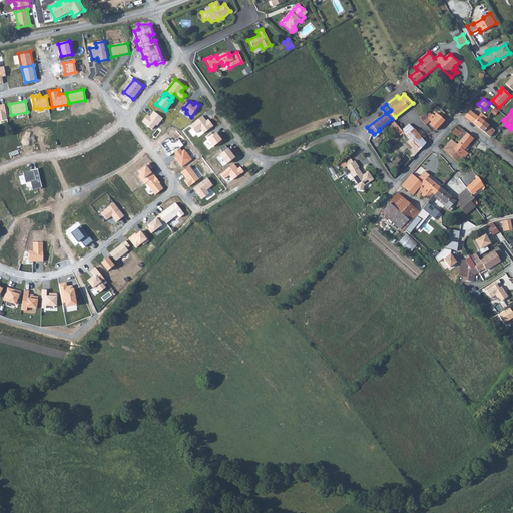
[(153,111),(149,115),(148,114),(142,122),(152,129),(155,125),(157,126),(163,118),(153,111)]
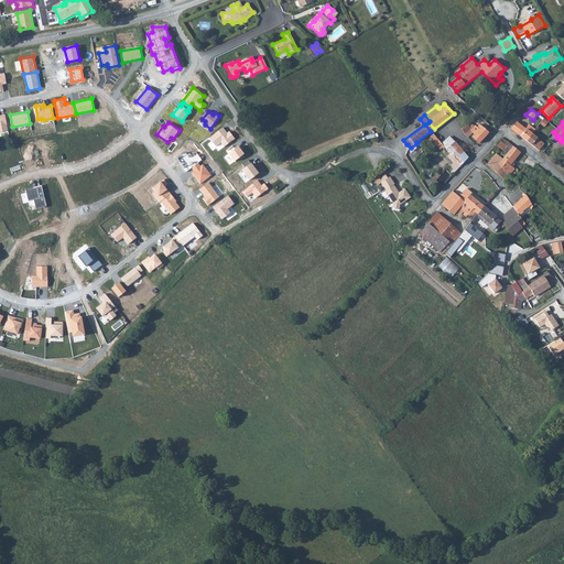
[(517,122),(511,129),(517,133),(522,127),(517,122)]
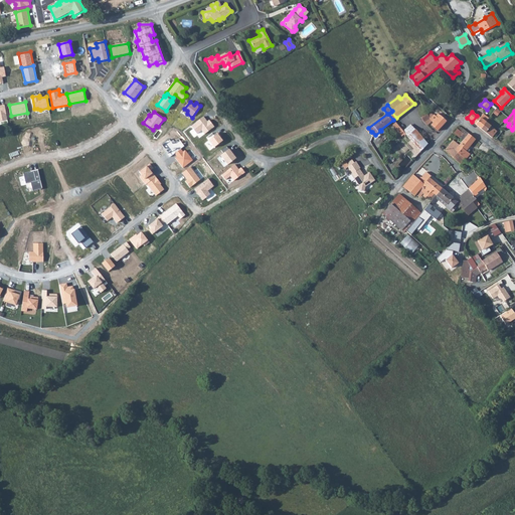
[(438,131),(446,122),(438,114),(436,117),(437,118),(431,125),(438,131)]
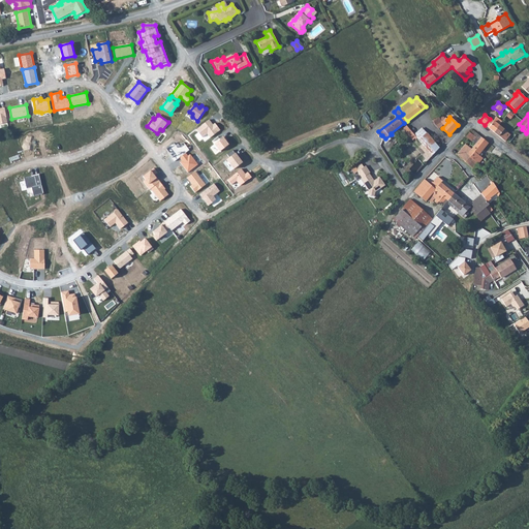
[(442,125),(439,118),(432,121),(436,127),(439,129),(442,125)]
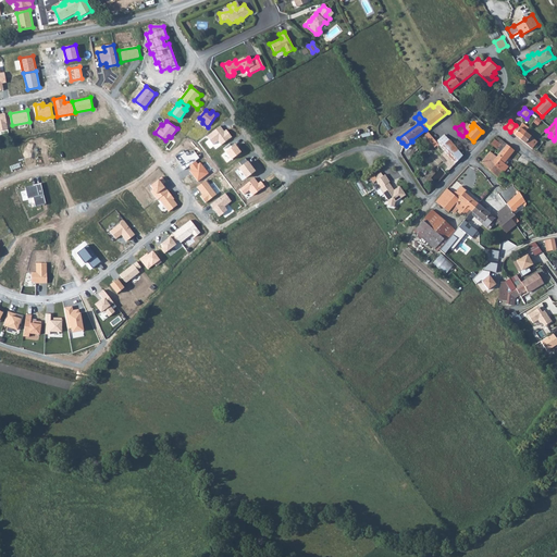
[(525,133),(527,131),(521,126),(519,127),(516,125),(510,132),(520,139),(525,133)]
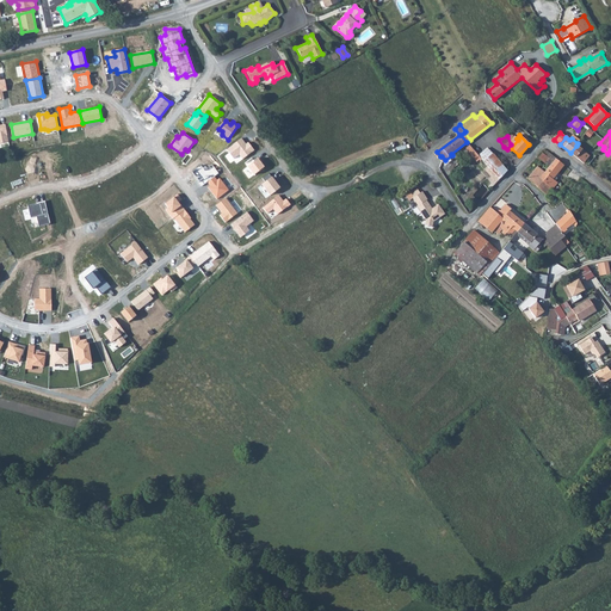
[(241,139),(227,149),(234,159),(239,155),(242,160),(254,150),(248,142),(246,144),(241,139)]
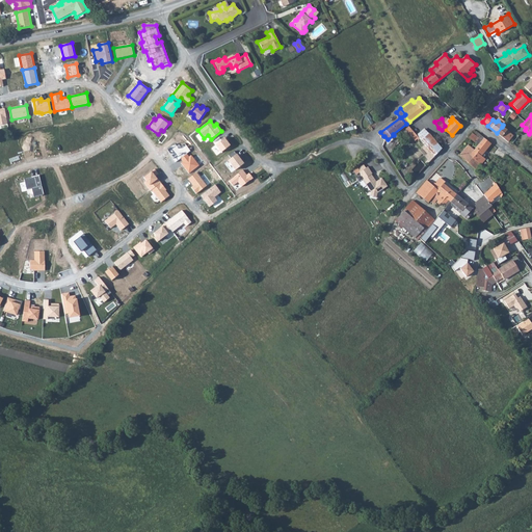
[(497,133),(508,142),(513,136),(502,127),(497,133)]
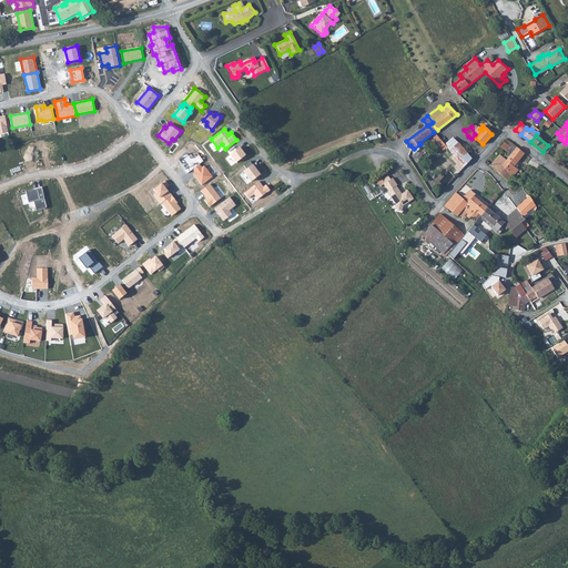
[(464,168),(472,159),(453,138),(444,145),(464,168)]
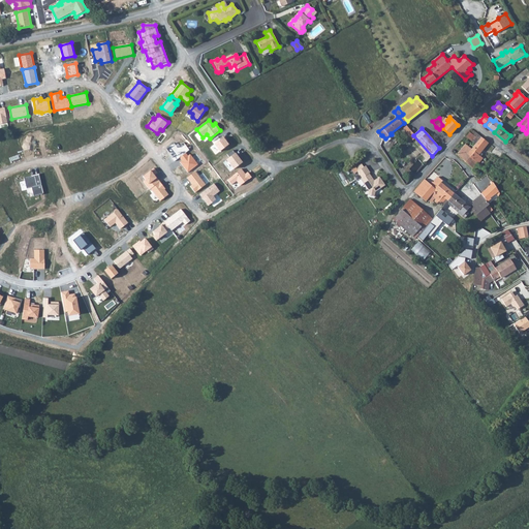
[(471,129),(466,136),(475,145),(481,137),(471,129)]
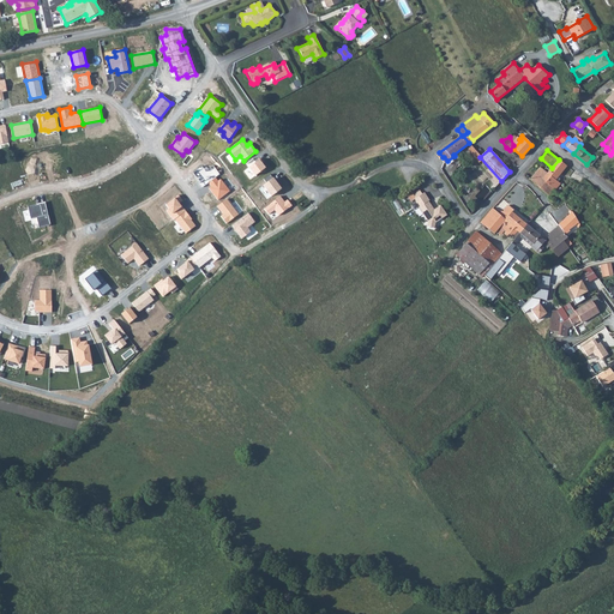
[(259,160),(250,168),(256,175),(265,168),(259,160)]
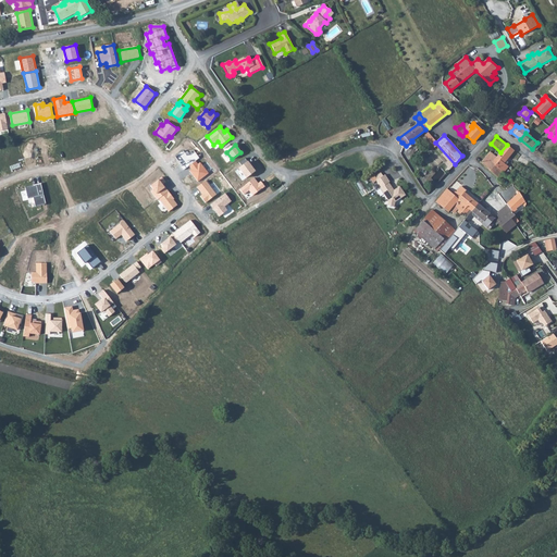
[(500,152),(498,155),(496,157),(504,163),(514,150),(507,145),(500,152)]
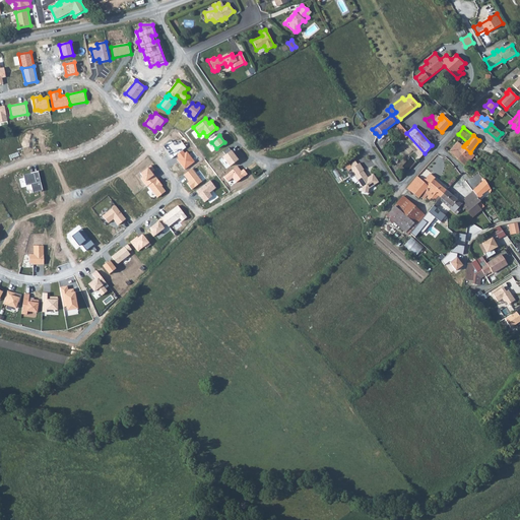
[(171,140),(164,146),(173,157),(176,155),(182,150),(186,147),(180,140),(174,144),(171,140)]
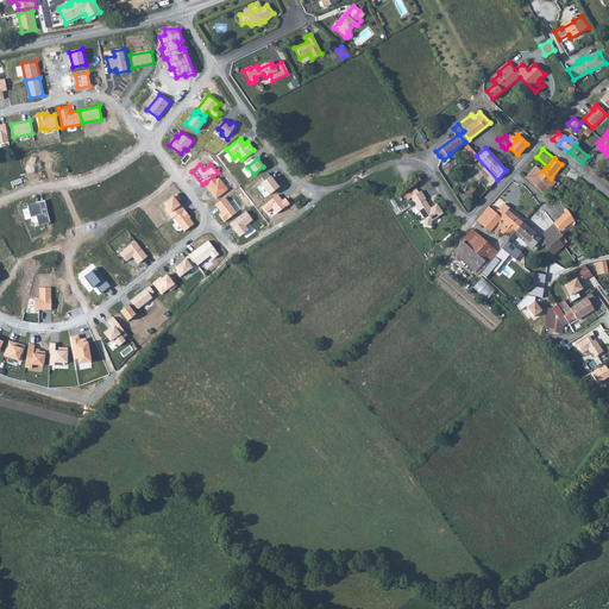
[(537,167),(526,179),(545,195),(550,189),(538,177),(542,171),(545,169),(542,167),(540,169),(537,167)]
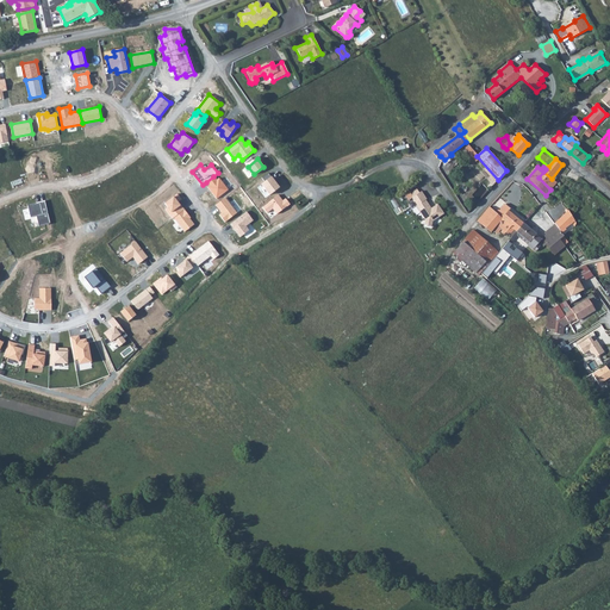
[(539,178),(551,190),(556,182),(552,179),(543,172),(539,178)]
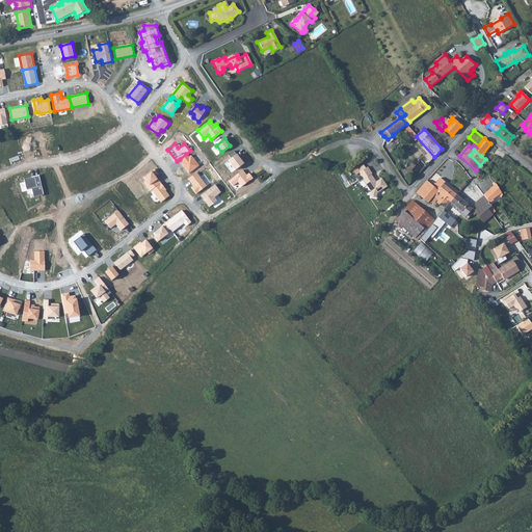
[(234,151),(229,155),(231,158),(228,160),(235,170),(244,164),(234,151)]
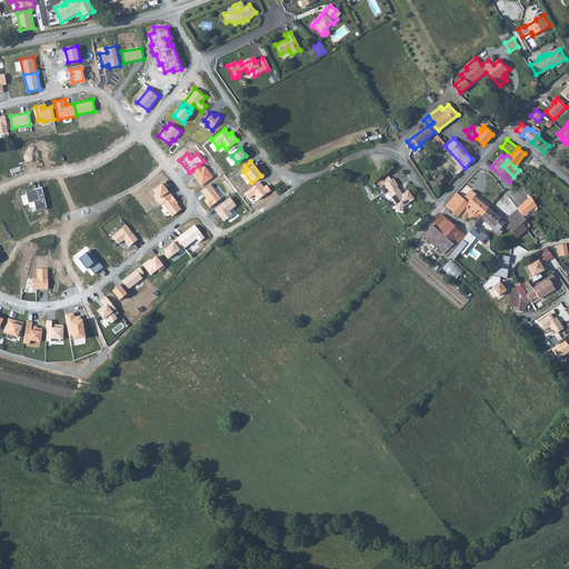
[(199,165),(192,170),(195,172),(193,173),(202,186),(213,177),(205,166),(202,168),(199,165)]
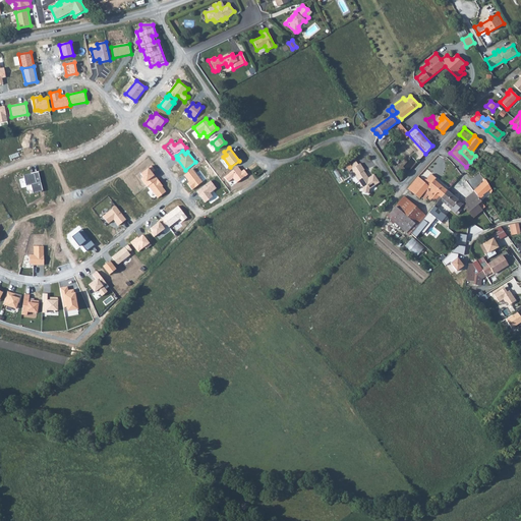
[(379,182),(373,174),(368,177),(363,170),(364,170),(359,163),(357,164),(352,168),(351,169),(356,175),(355,176),(363,187),(362,190),(363,192),(368,193),(369,188),(379,182)]
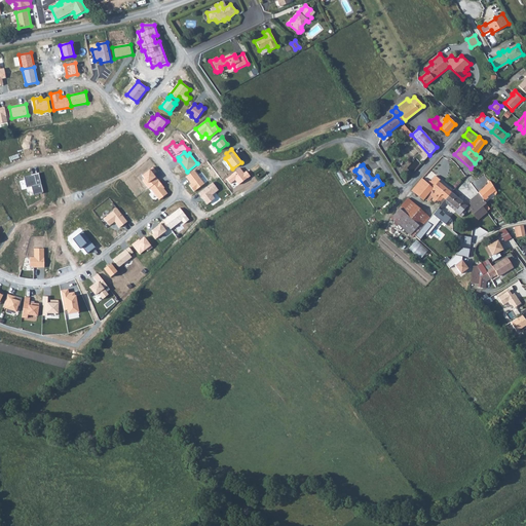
[(152,166),(142,175),(145,179),(143,181),(149,188),(150,188),(158,181),(153,175),(156,172),(152,166)]
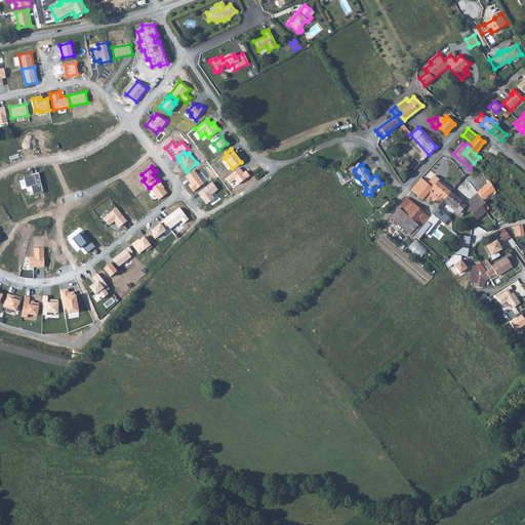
[(240,168),(227,178),(230,183),(235,179),(238,185),(249,175),(246,171),(243,172),(240,168)]
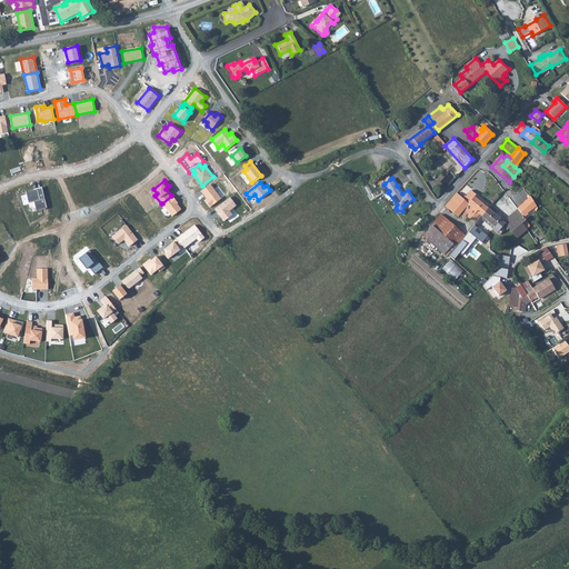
[(210,185),(201,191),(207,198),(205,200),(210,207),(221,199),(210,185)]
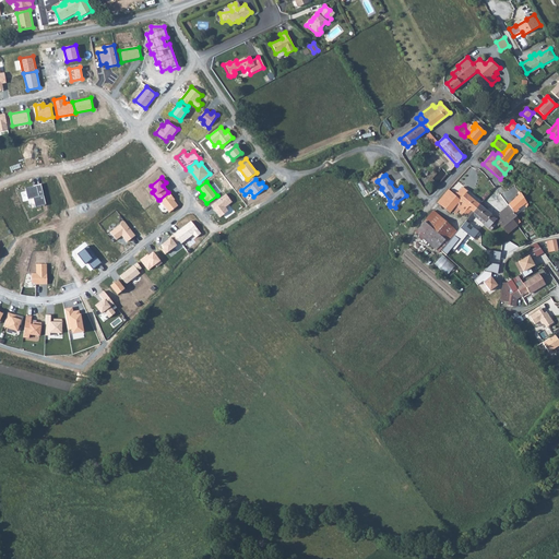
[(42,185),(26,188),(28,199),(34,198),(36,207),(47,205),(42,185)]
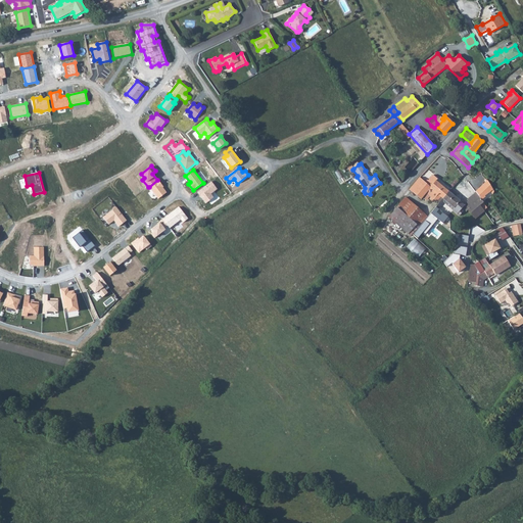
[(440,197),(443,199),(448,192),(435,181),(437,179),(433,176),(428,181),(427,180),(425,182),(420,178),(409,189),(421,199),(424,196),(427,199),(429,199),(432,201),(434,199),(436,201),(440,197)]
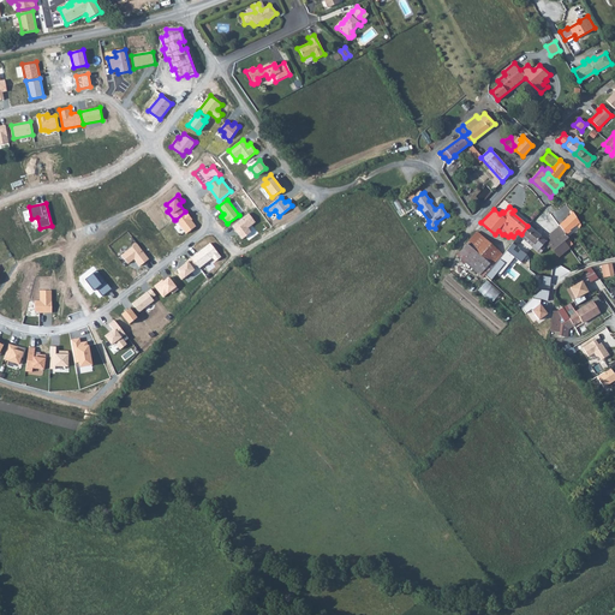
[(192,220),(185,212),(175,220),(186,234),(196,227),(191,220),(192,220)]
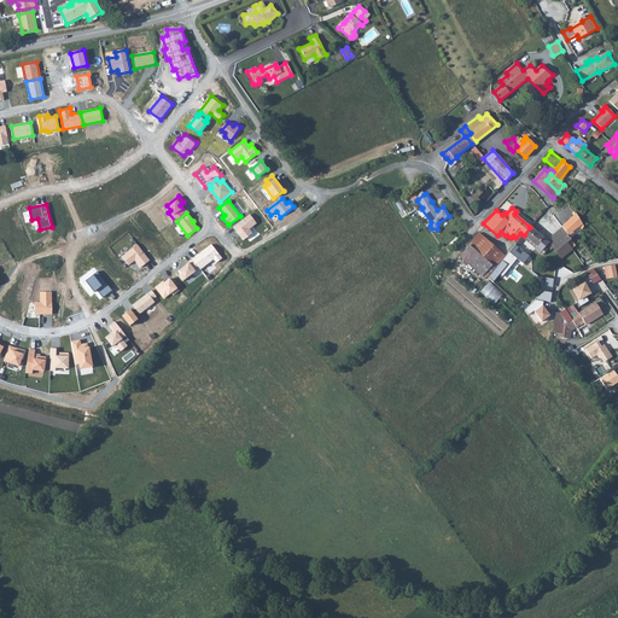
[(250,215),(233,227),(244,240),(252,234),(249,229),(256,223),(250,215)]
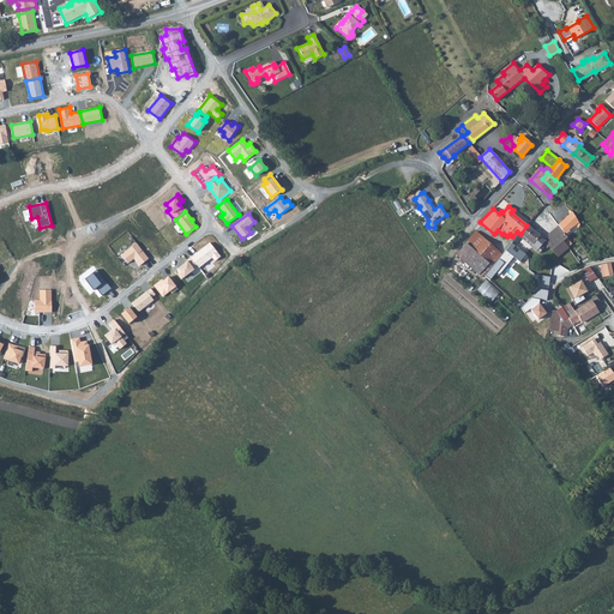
[(559,226),(564,232),(573,224),(575,227),(577,228),(578,228),(579,226),(579,223),(578,222),(577,221),(578,220),(573,214),(559,226)]
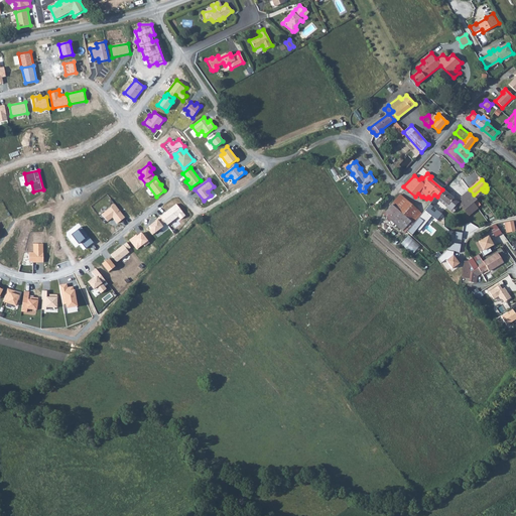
[(442,189),(437,197),(439,198),(447,205),(446,207),(445,209),(452,214),(456,209),(454,208),(456,203),(453,200),(454,199),(448,194),(442,189)]
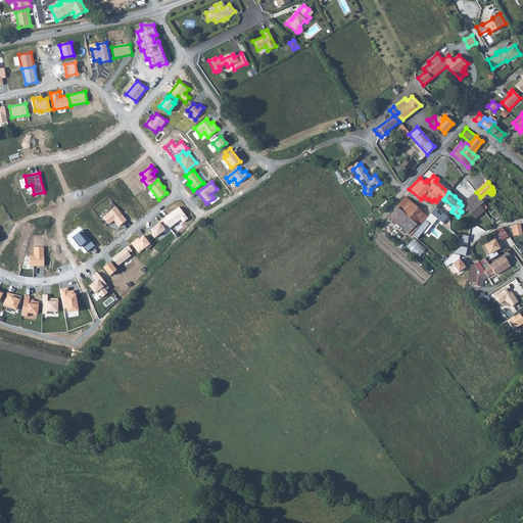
[(476,192),(468,200),(471,204),(480,197),(476,192)]
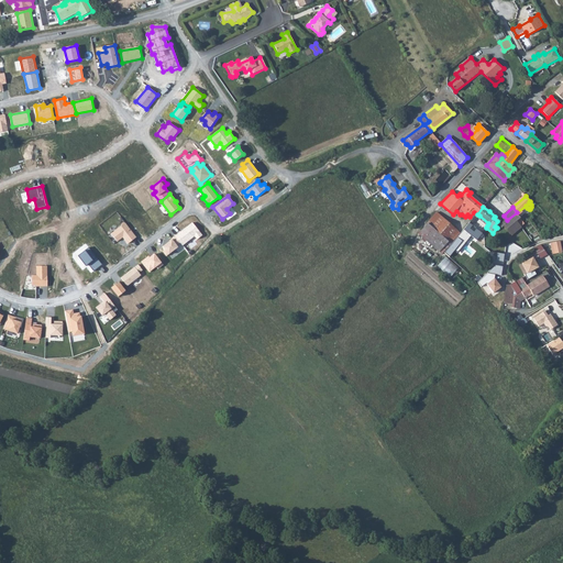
[(427,223),(428,223),(449,241),(451,243),(460,233),(437,212),(427,223)]
